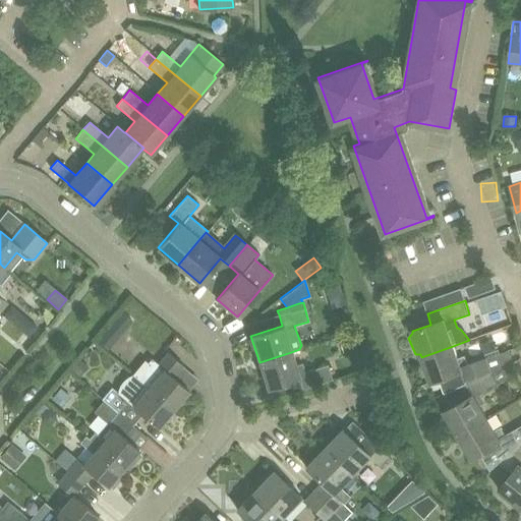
[(23,325),(20,329),(29,336),(37,328),(33,324),(23,325)]
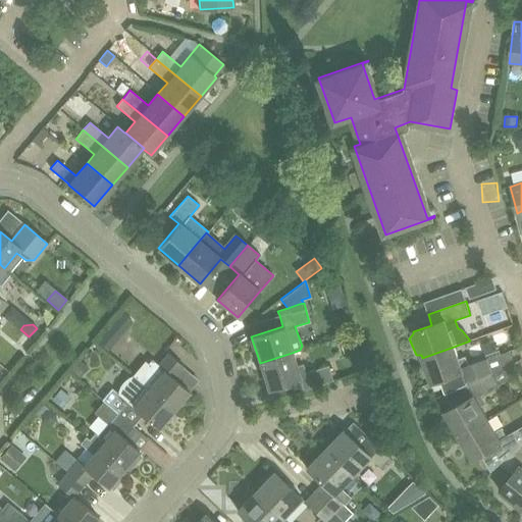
[(103,332),(97,341),(107,349),(113,341),(103,332)]
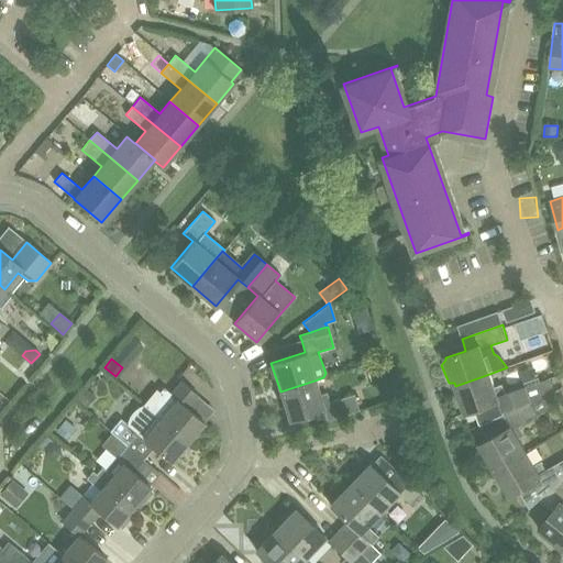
[(489,374),(455,386),(465,414),(475,409),(481,426),(530,403),(530,401),(525,387),(504,395),(500,386),(495,388),(489,374)]
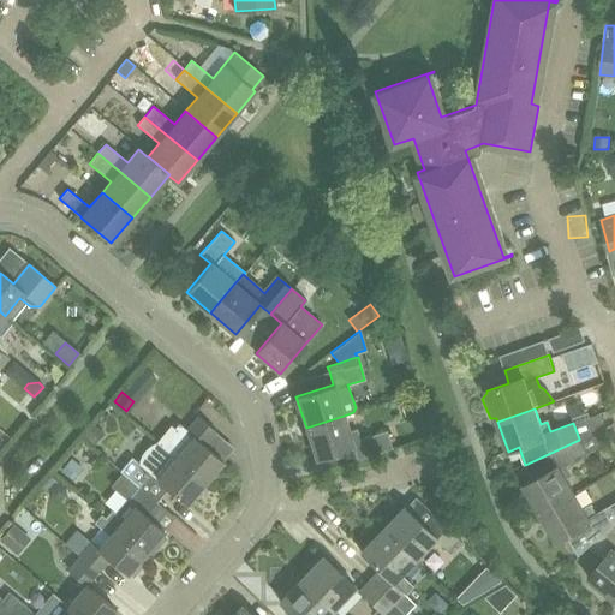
[(344,416),(306,428),(316,459),(320,458),(352,447),(357,460),(392,448),(387,431),(360,440),(357,430),(350,433),(344,416)]
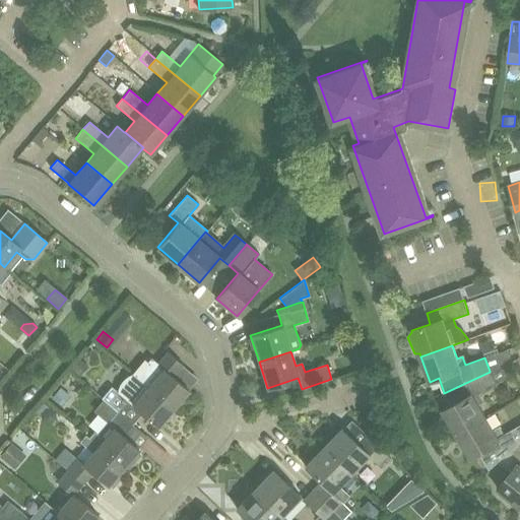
[(143,360),(132,373),(174,408),(189,390),(174,377),(183,366),(168,353),(158,365),(149,358),(146,362),(143,360)]
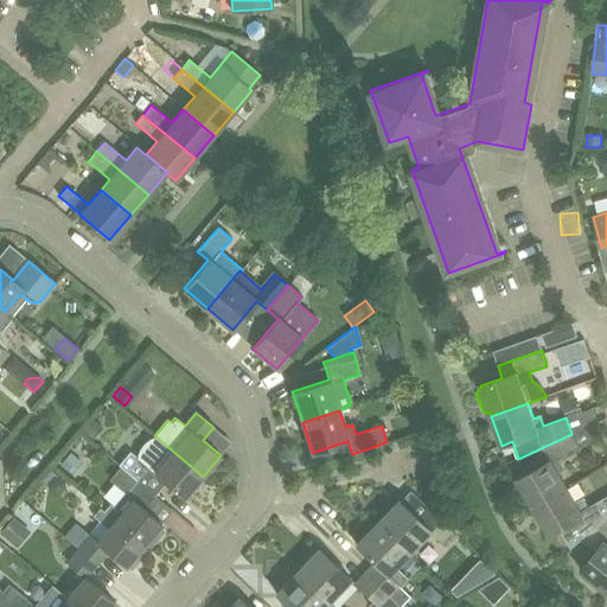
[(91,419),(83,429),(91,436),(101,426),(91,419)]
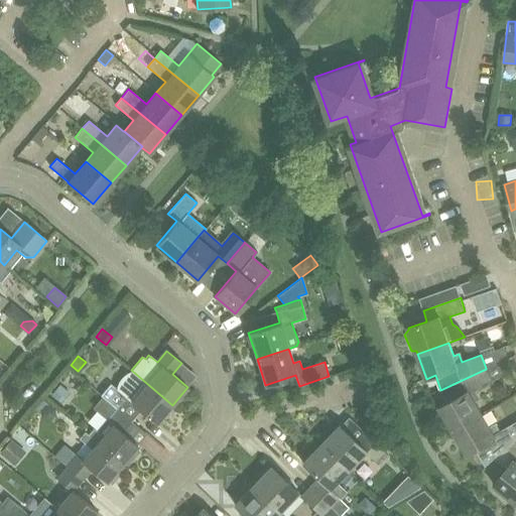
[(448,403),(439,409),(453,431),(482,414),(475,402),(471,395),(476,392),(493,381),(486,369),(440,390),(448,403)]
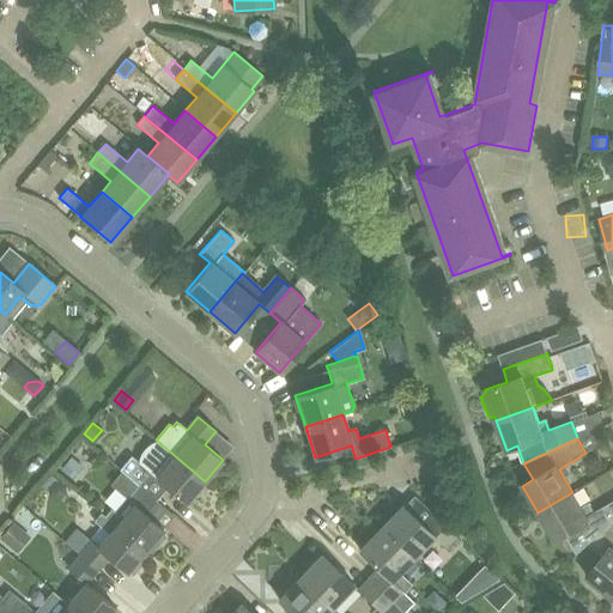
[(129,456),(120,468),(138,485),(157,501),(169,487),(187,503),(205,481),(156,439),(152,442),(145,447),(140,451),(137,462),(129,456)]
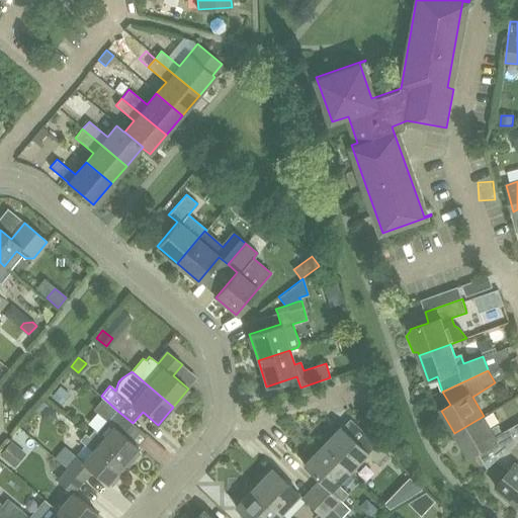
[(60,384),(51,396),(61,404),(70,393),(60,384)]
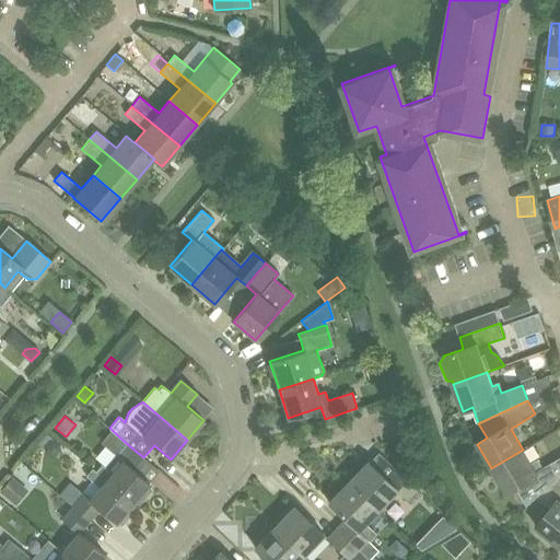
[(47,440),(44,444),(45,451),(49,455),(56,454),(60,448),(59,442),(54,439),(47,440)]
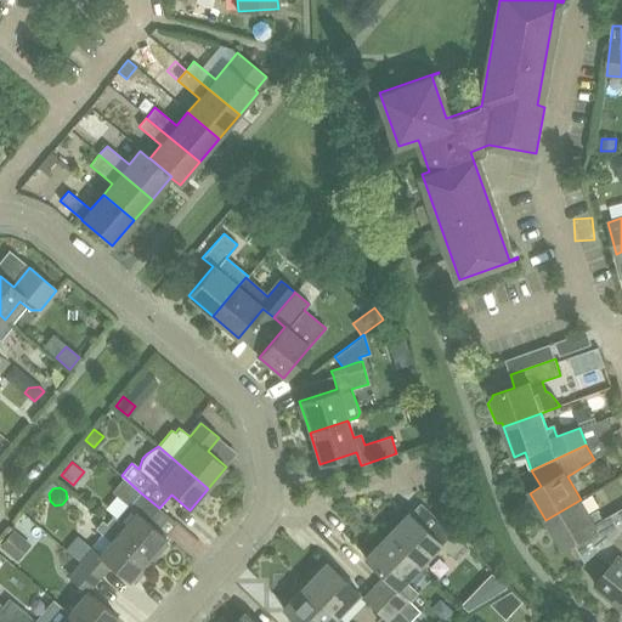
[(113,516),(106,524),(148,560),(156,552),(160,555),(169,543),(165,539),(167,537),(148,522),(159,508),(140,492),(128,505),(136,514),(125,527),(113,516)]
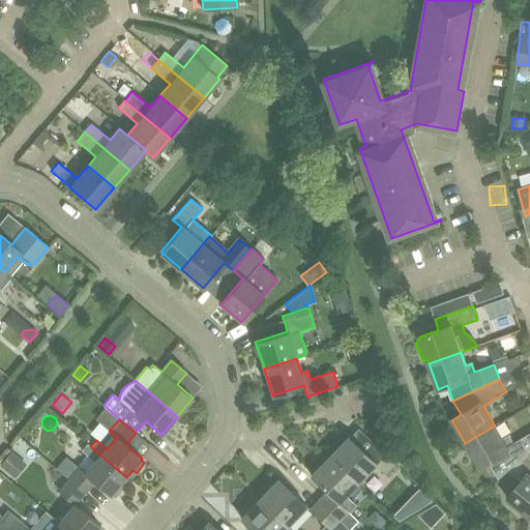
[(495,425),(465,443),(479,467),(489,462),(499,479),(507,472),(506,472),(516,464),(529,450),(529,433),(511,444),(507,436),(503,439),(495,425)]
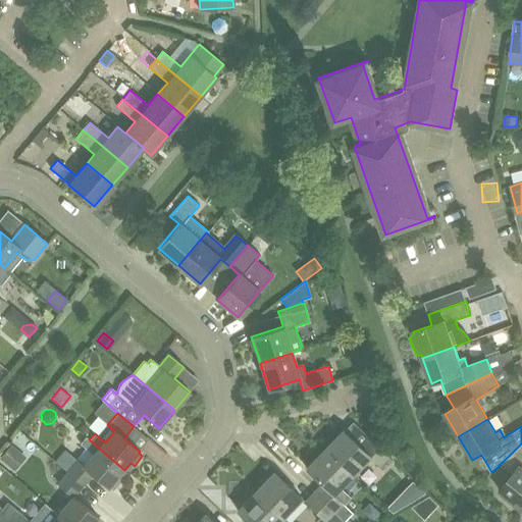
[(343,430),(324,450),(351,475),(369,457),(380,467),(389,458),(369,438),(361,448),(343,430)]
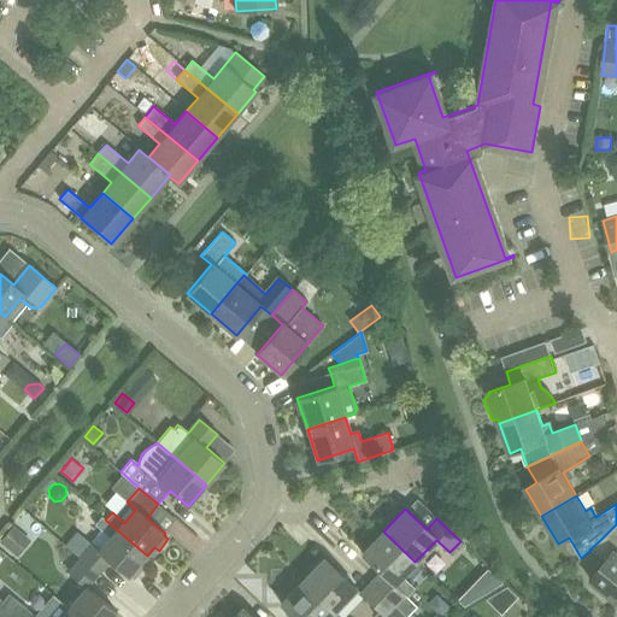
[(90,544),(80,557),(99,574),(111,560),(129,576),(147,556),(105,519),(101,516),(94,524),(112,539),(100,552),(90,544)]
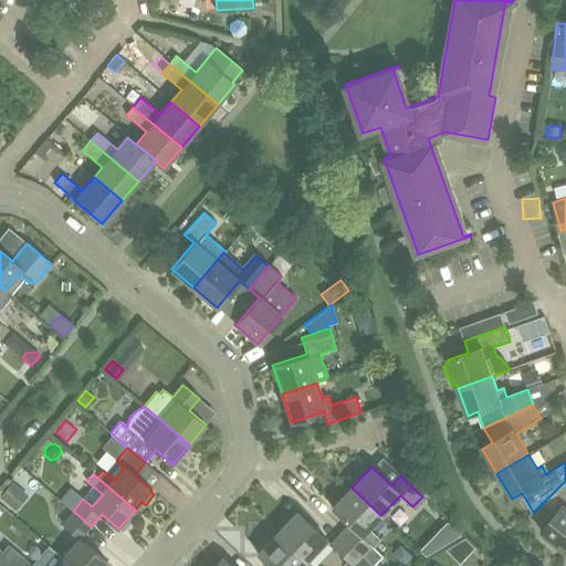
[(66,480),(55,488),(65,501),(76,492),(66,480)]
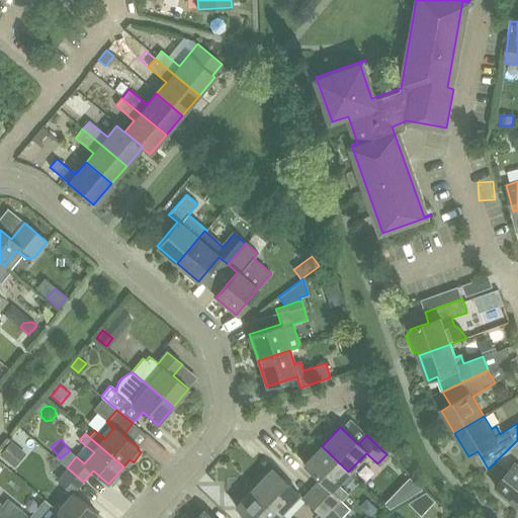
[(517,440),(504,453),(495,461),(496,461),(509,472),(496,489),(517,505),(517,503),(517,440)]
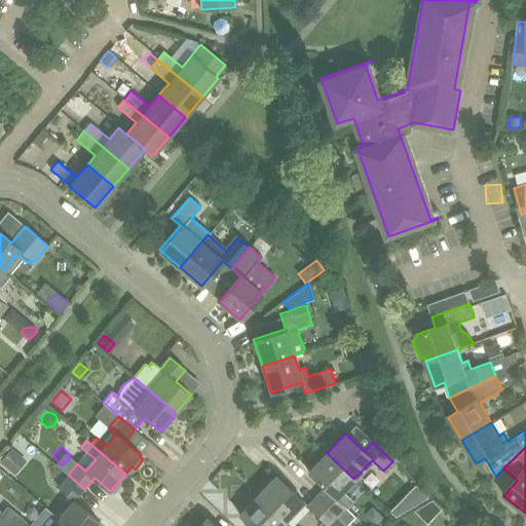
[(10,449),(0,460),(0,461),(13,474),(25,460),(10,449)]
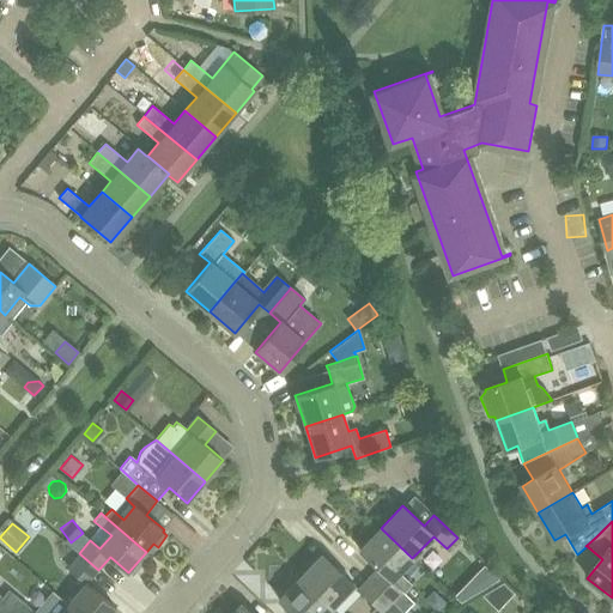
[(381,528),(359,550),(381,570),(370,582),(393,604),(402,612),(413,602),(402,593),(404,593),(411,586),(398,574),(412,558),(381,528)]
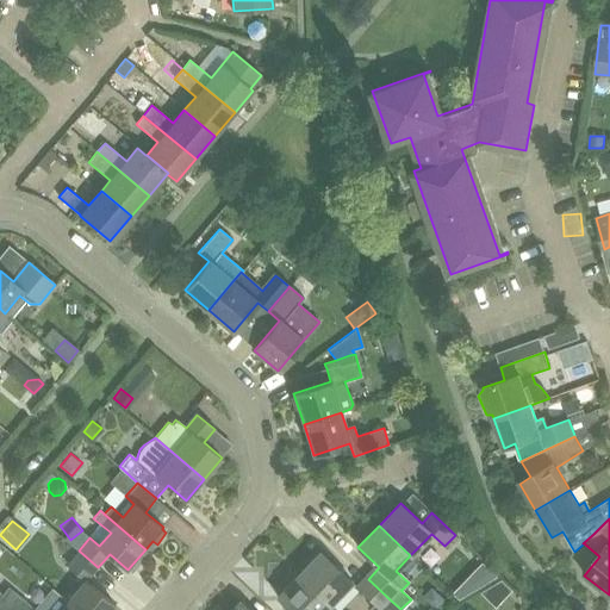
[(79,551),(67,566),(85,582),(98,567),(79,551)]
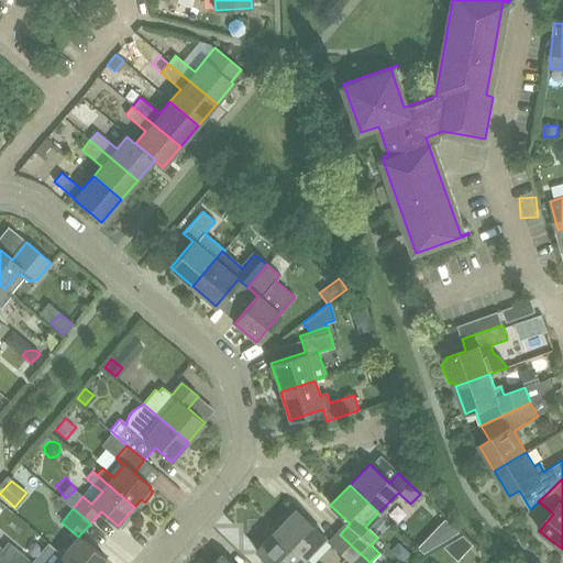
[(295,510),(276,531),(305,558),(323,538),(295,510)]
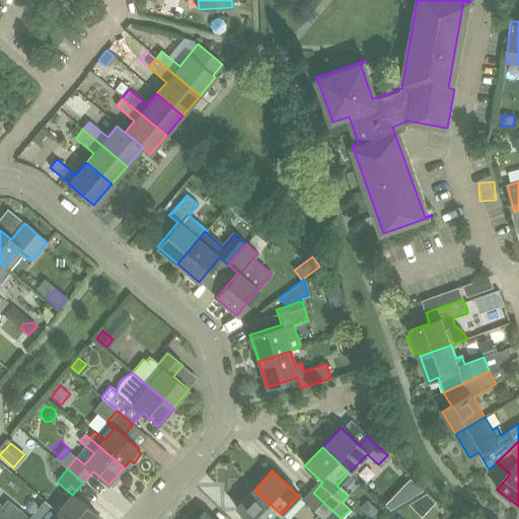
[(401,486),(385,504),(390,509),(413,496),(401,486)]
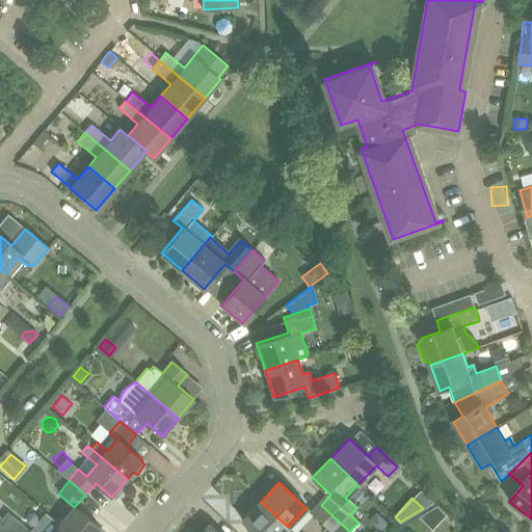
[(261,502),(241,522),(251,531),(283,531),(288,527),(261,502)]
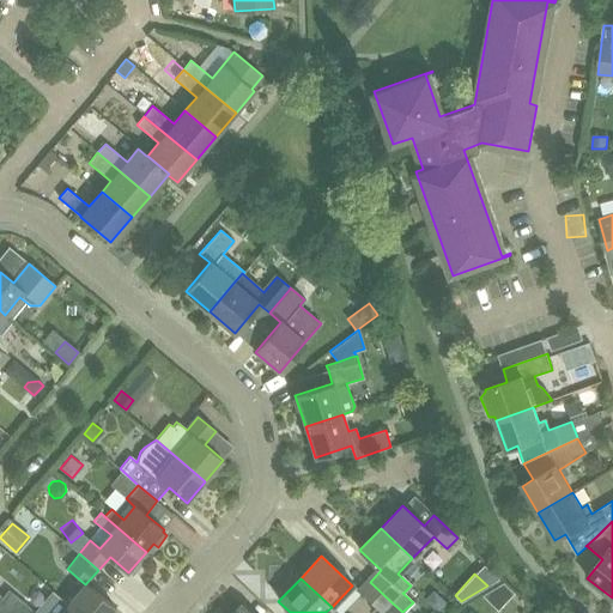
[(370,582),(359,593),(375,608),(380,612),(383,612),(393,604),(370,582)]
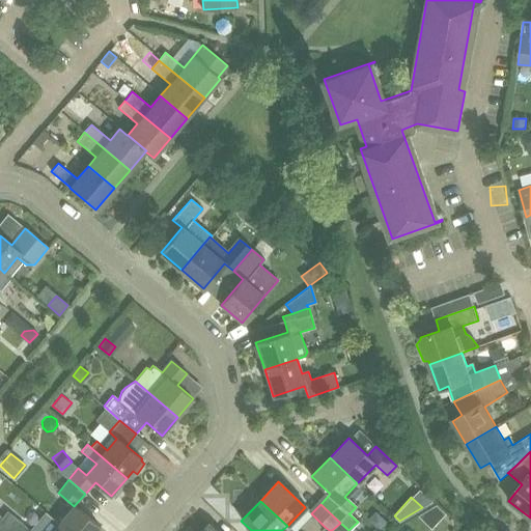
[(77,506),(60,525),(67,530),(98,530),(102,527),(77,506)]
